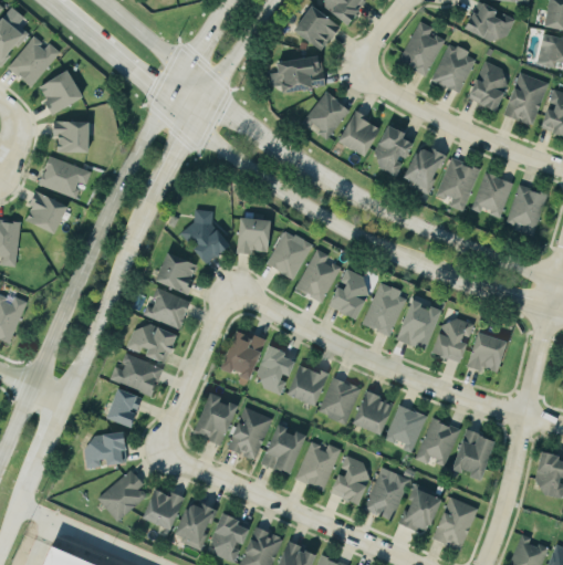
[(324,0),(321,7),(352,24),(364,0),(324,0)]
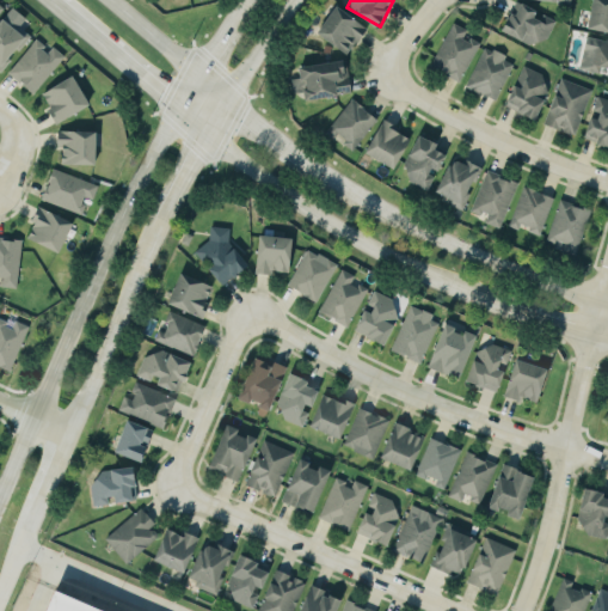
[(502,29),(542,49),(556,20),(515,0),(502,29)]
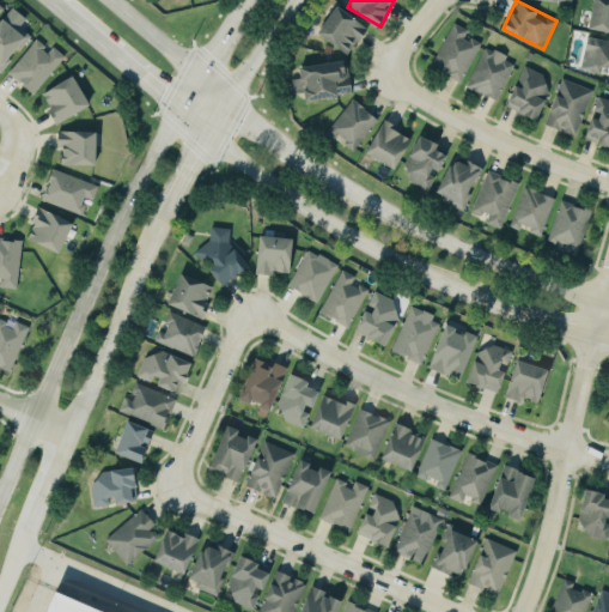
[(596,0),(590,29),(608,32),(608,0),(596,0)]
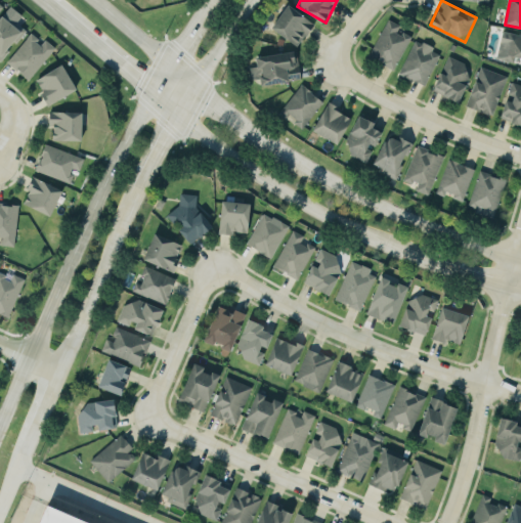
[(271,28),(297,47),(314,25),(289,5),(271,28)]
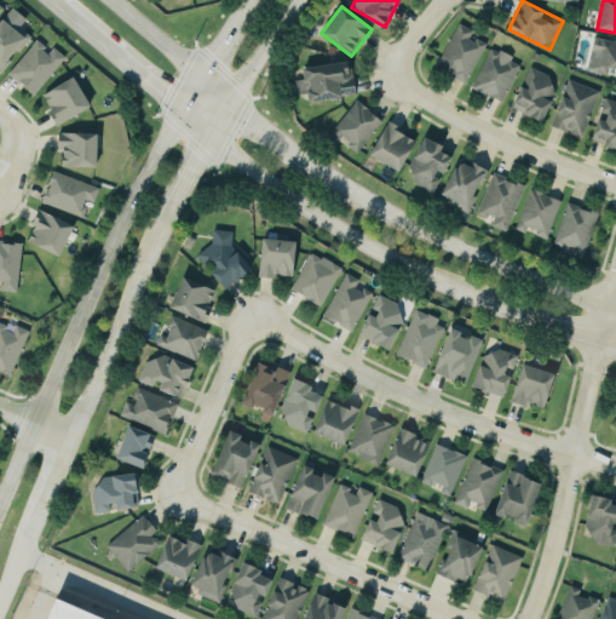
[(29,36),(18,28),(26,18),(11,7),(0,21),(0,72),(1,73),(29,36)]
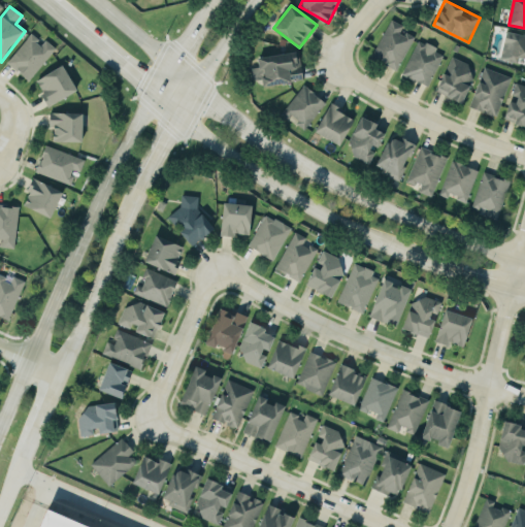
[(413,37),(400,31),(402,26),(390,20),(371,58),(396,70),(413,37)]
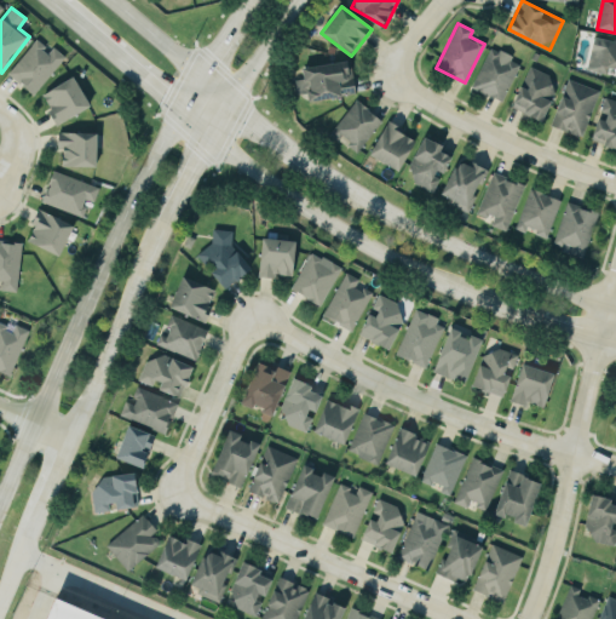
[(615,41),(594,38),(588,67),(615,73),(615,41)]
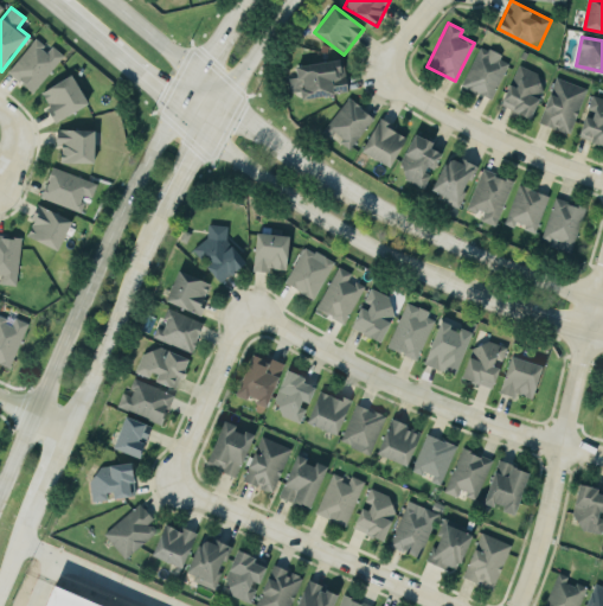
[(34,94),(62,53),(51,46),(49,50),(32,38),(7,74),(34,94)]
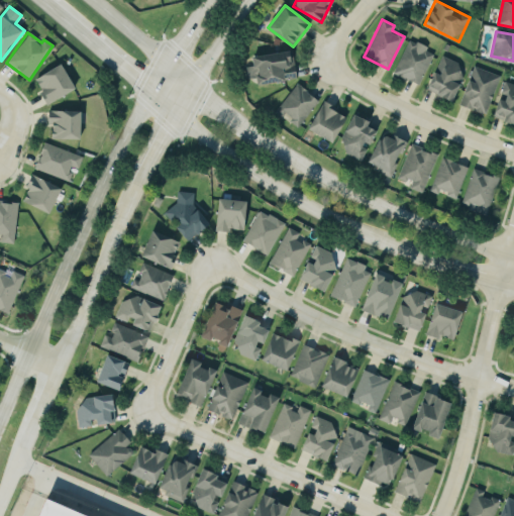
[(393,74),(419,85),(432,54),(425,50),(427,46),(407,38),(393,74)]
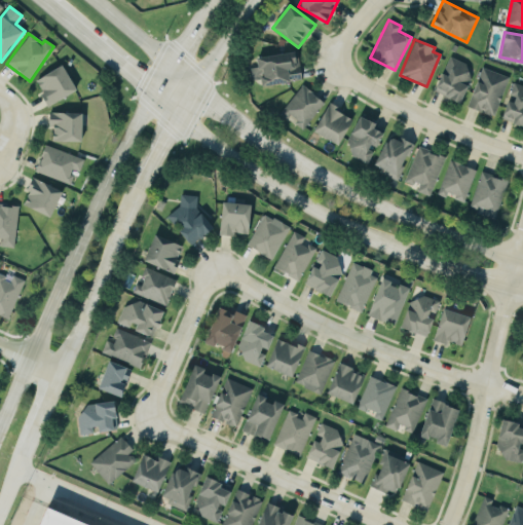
[(259,57),(260,67),(250,68),(252,81),(262,79),(263,85),(301,80),(298,52),(259,57)]
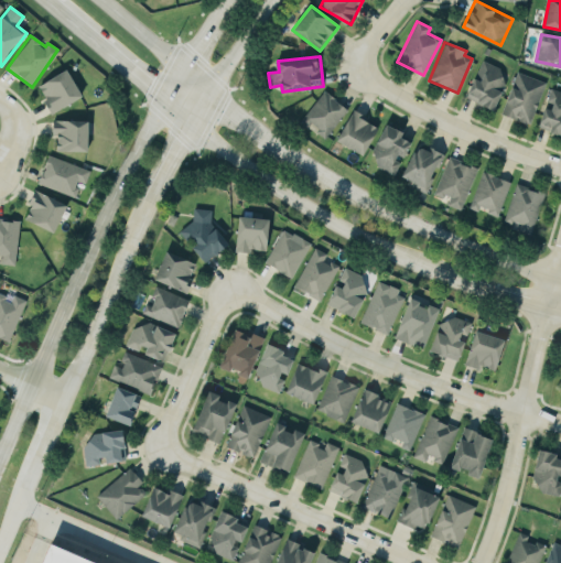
[(495,110),(508,71),(479,61),(466,100),(495,110)]
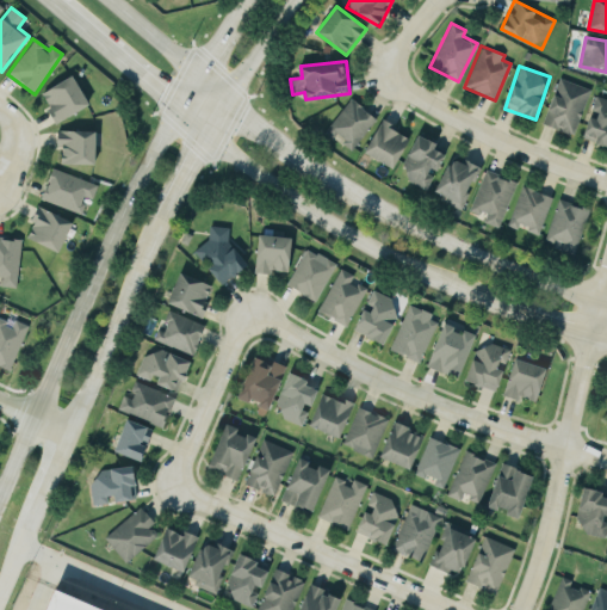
[(91,105),(74,75),(41,96),(57,124),(91,105)]
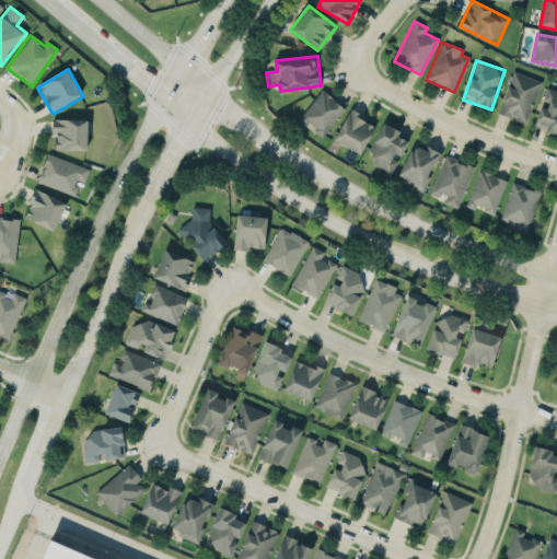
[(526,124),(541,81),(512,72),(498,115),(526,124)]
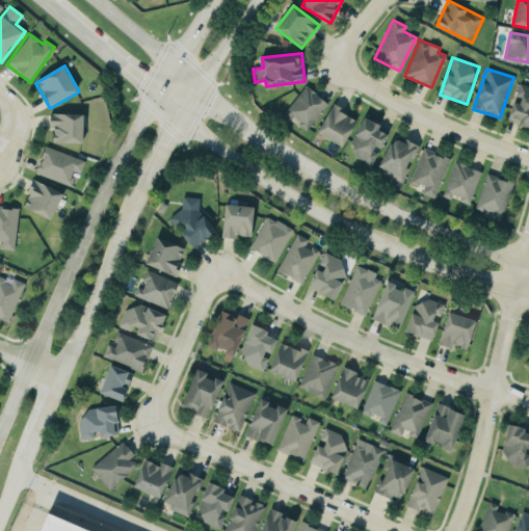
[(308,130),(326,101),(302,85),(284,114),(308,130)]
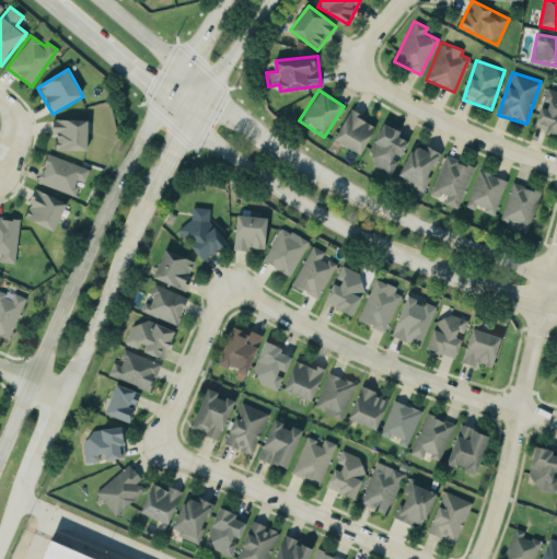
[(533,127),(556,134),(556,93),(545,90),(542,102),(533,127)]
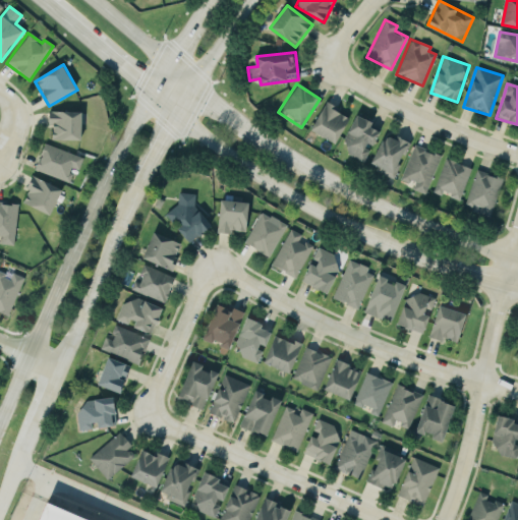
[(351,116),(324,104),(311,131),(339,143),(351,116)]
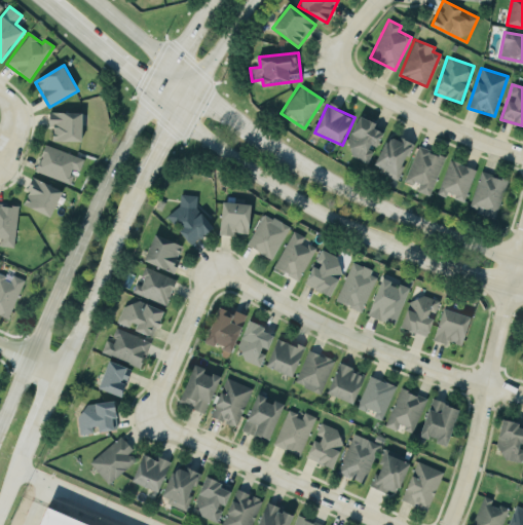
[(84,113),(48,113),(48,126),(54,126),(53,142),(84,142),(84,113)]
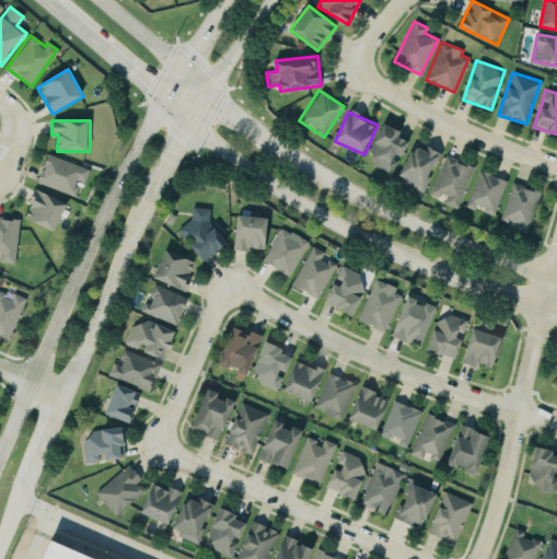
[(371,152),(378,154),(372,166),(392,174),(399,155),(404,158),(410,142),(401,138),(404,132),(384,124),(371,152)]
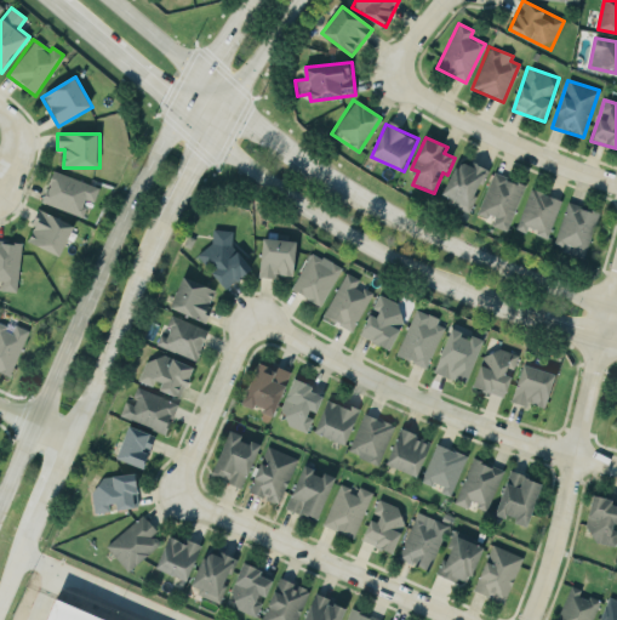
[(487,169),(458,159),(444,200),(472,211),(487,169)]
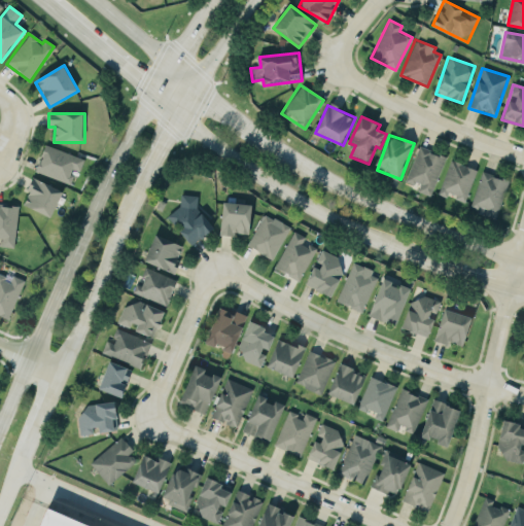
[(36,174),(70,182),(73,170),(80,172),(84,156),(43,147),(36,174)]
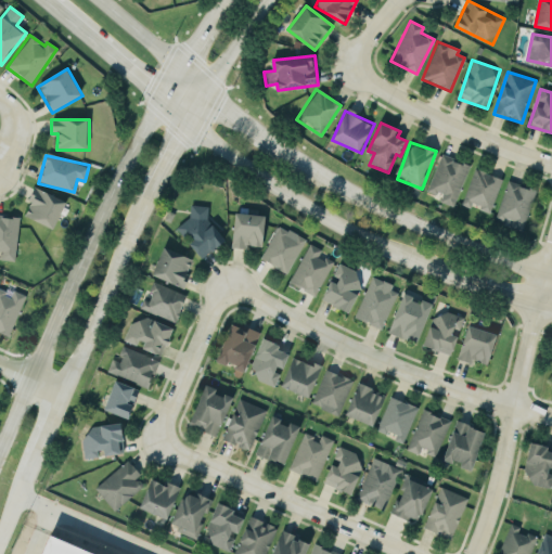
[(456,207),(467,164),(438,156),(428,192),(441,195),(439,203),(456,207)]
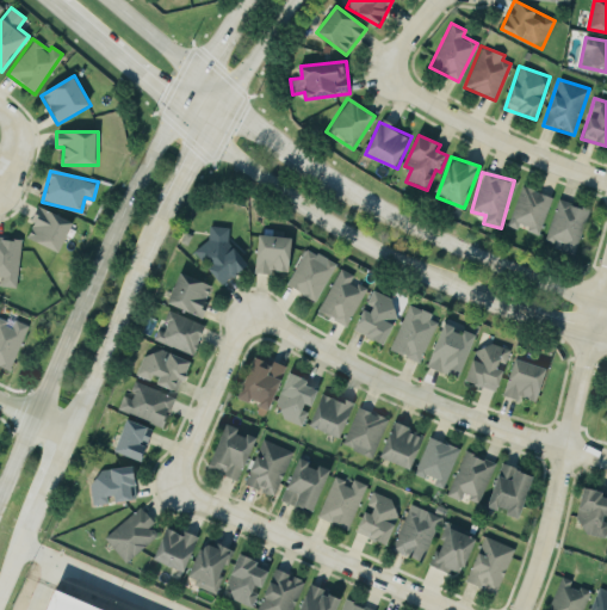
[(537,235),(551,198),(521,186),(507,223),(537,235)]
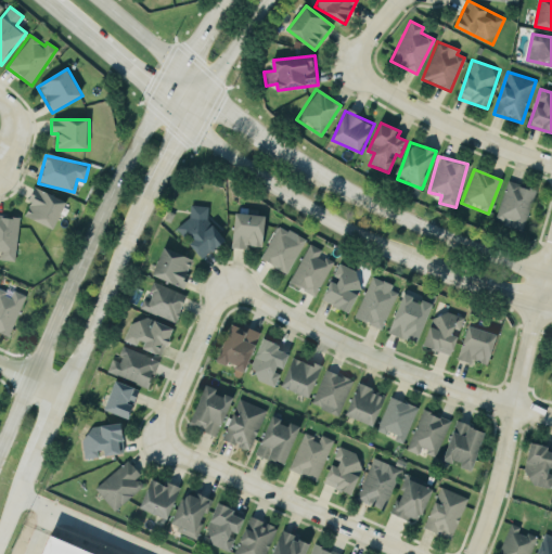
[(496,221),(525,229),(535,190),(505,182),(496,221)]
